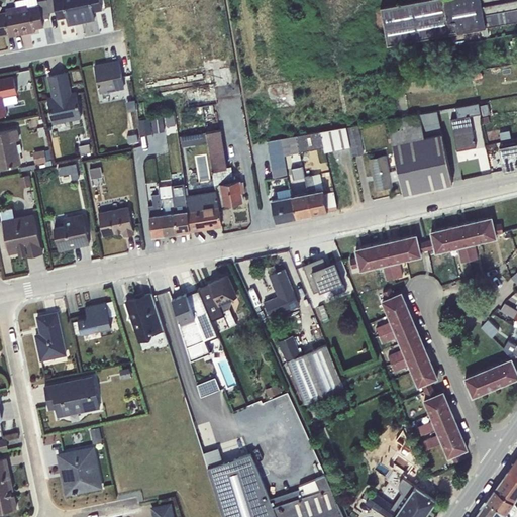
[(37,0),(36,0),(16,0),(15,0),(16,6),(22,34),(35,31),(34,27),(43,25),(42,18),(37,0)]
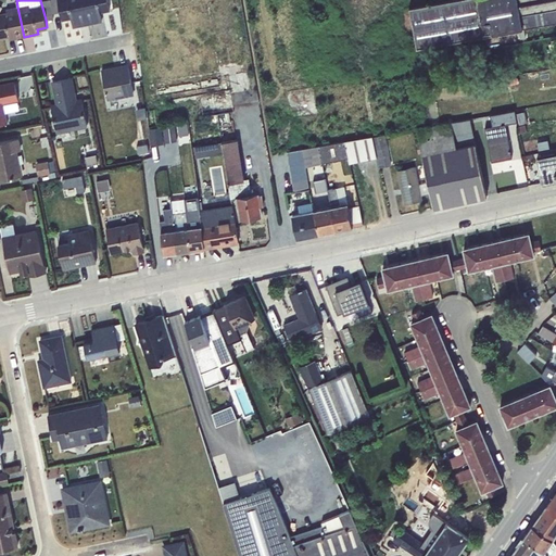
[(50,0),(40,0),(46,20),(54,19),(53,13),(50,0)]
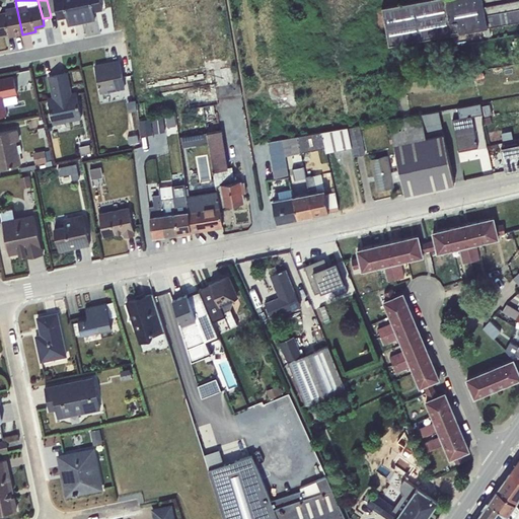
[(54,0),(47,0),(50,12),(56,11),(54,0)]
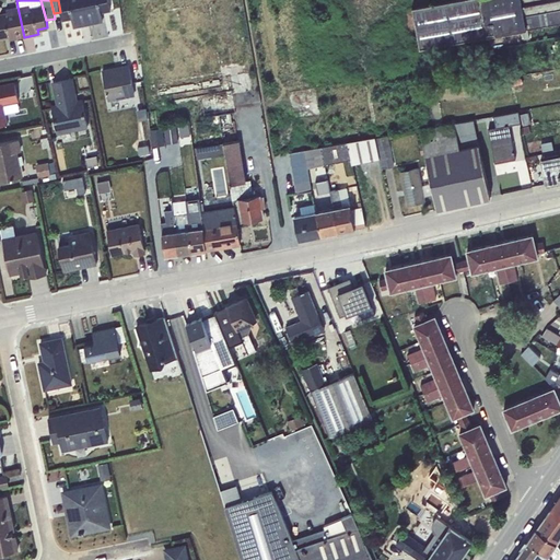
[(88,23),(83,0),(58,0),(60,12),(62,19),(72,16),(73,26),(88,23)]
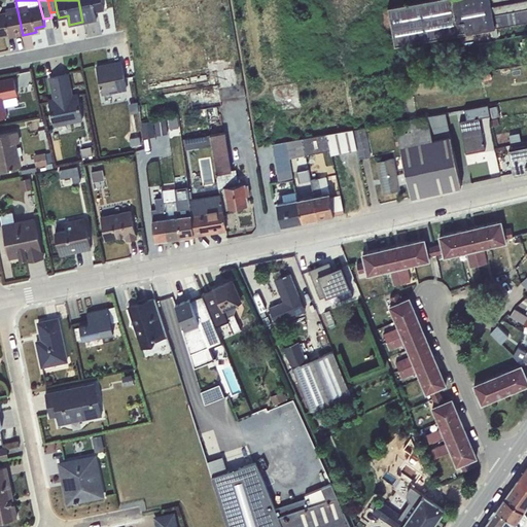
[(95,10),(104,8),(102,0),(78,0),(82,22),(96,20),(95,10)]
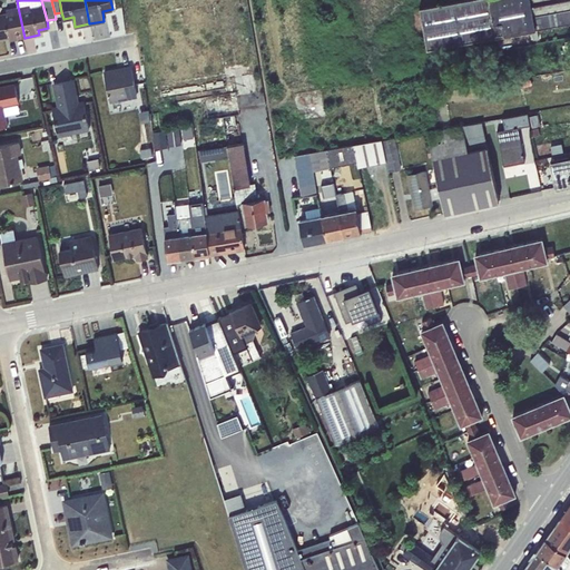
[(569,0),(462,0),(420,8),(426,49),(569,22),(569,0)]
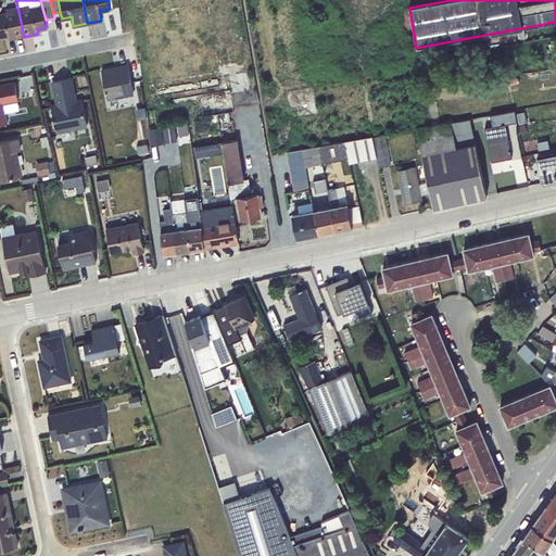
[(24,37),(17,7),(5,9),(7,12),(0,12),(0,37),(9,36),(10,39),(24,37)]
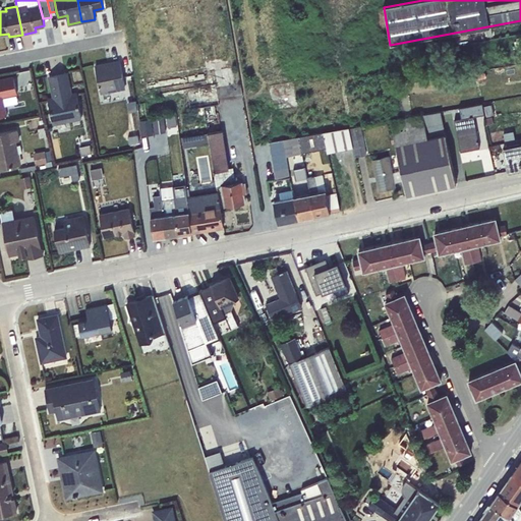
[(120,61),(95,66),(101,94),(125,89),(120,61)]
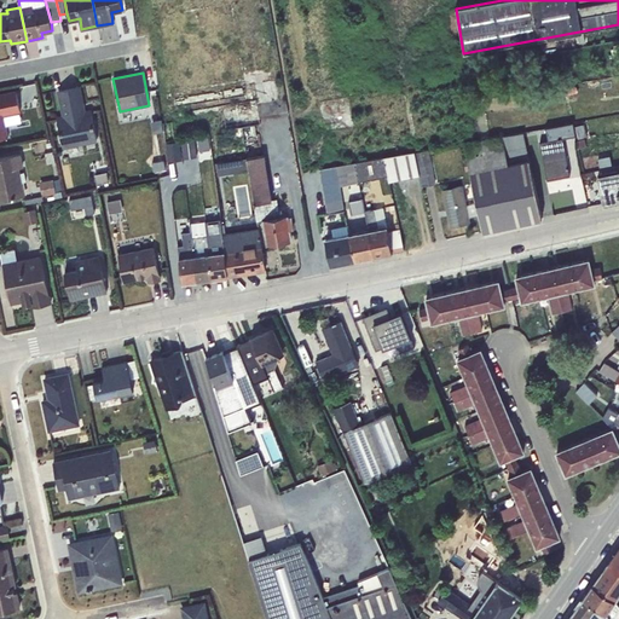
[(77,86),(59,90),(64,114),(57,116),(63,149),(97,142),(91,109),(84,110),(77,86)]
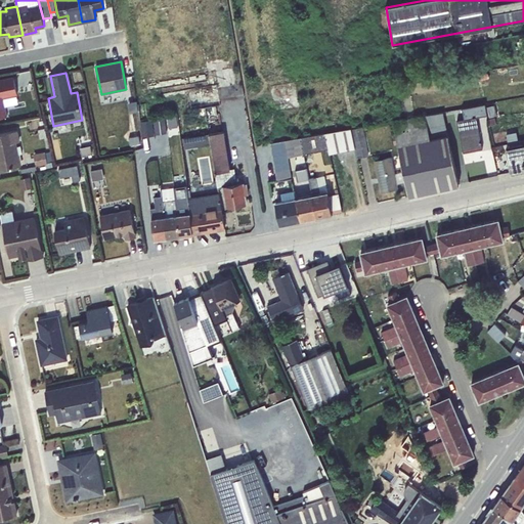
[(13,78),(0,80),(0,117),(7,116),(5,106),(18,104),(13,78)]
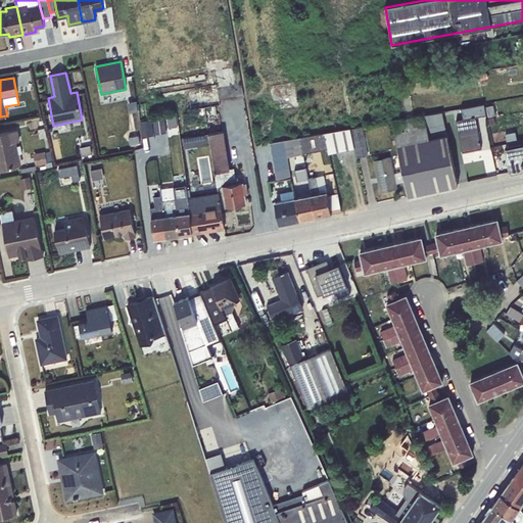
[(190,89),(192,103),(221,101),(220,87),(190,89)]
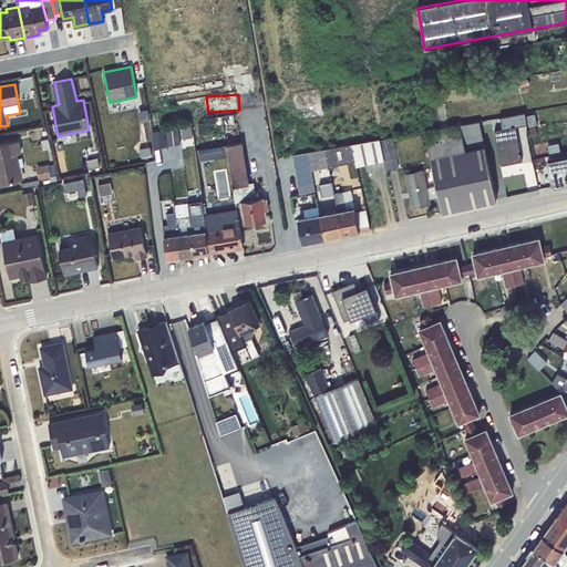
[(147,109),(138,111),(141,122),(150,120),(147,109)]
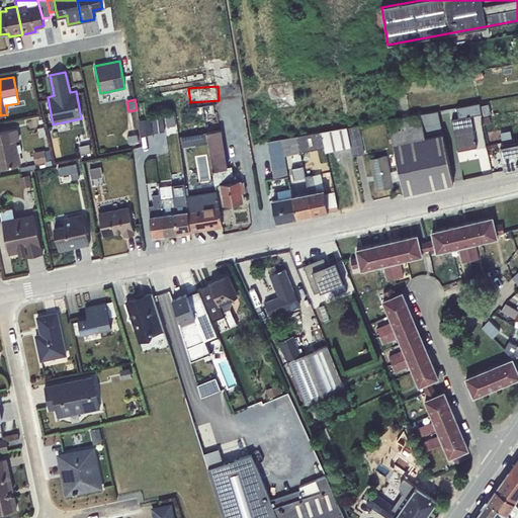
[(480,101),(456,106),(458,116),(451,118),(457,150),(477,147),(471,115),(482,113),(480,101)]
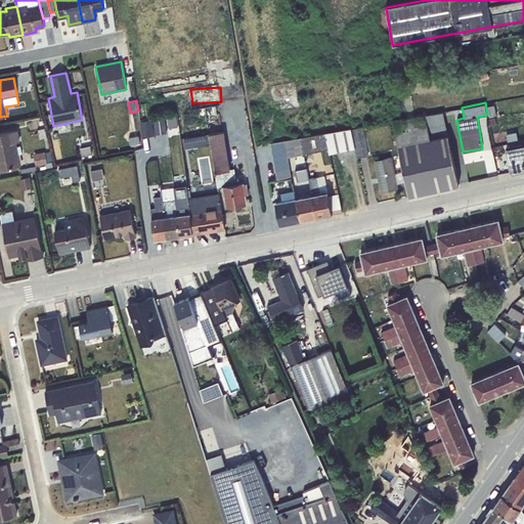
[(494,104),(487,106),(489,116),(496,115),(494,104)]
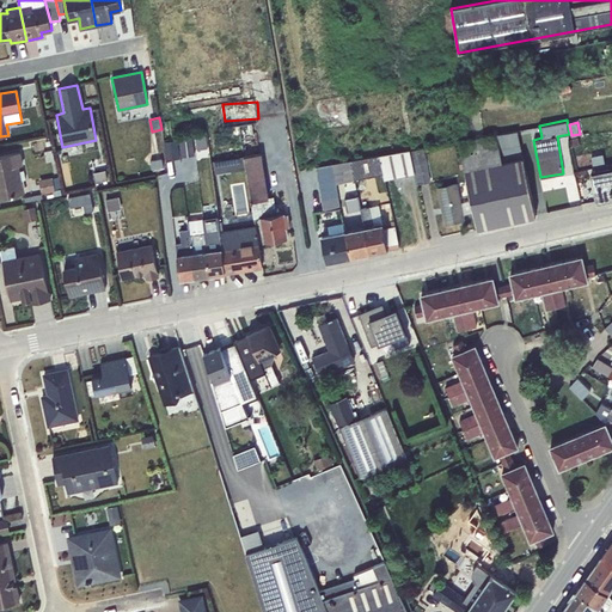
[(458,140),(465,169),(524,155),(518,129),(458,140)]
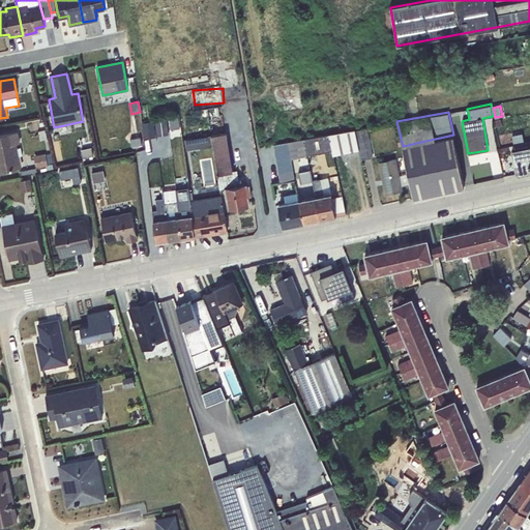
[(179,117),(169,118),(170,129),(180,127),(179,117)]
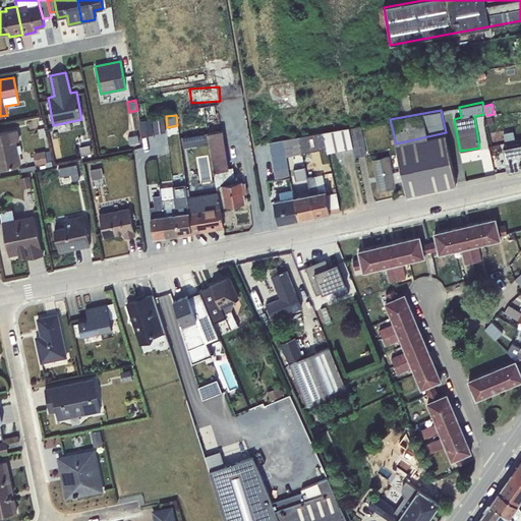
[(164,116),(153,117),(155,133),(166,131),(164,116)]
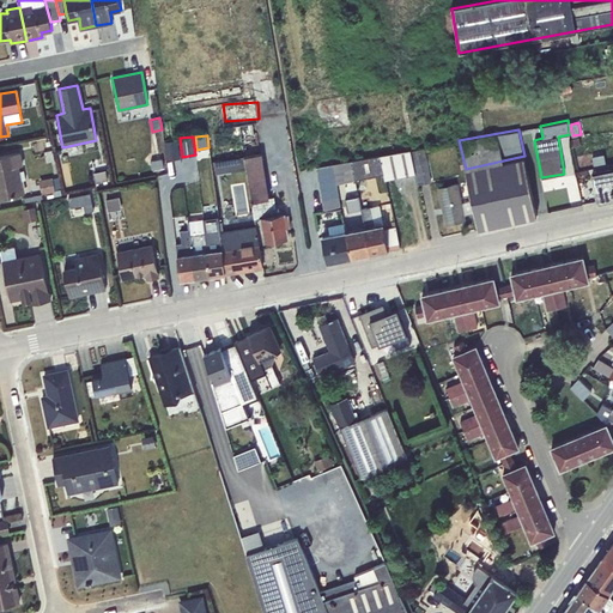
[(178,139),(164,141),(167,161),(180,158),(178,139)]
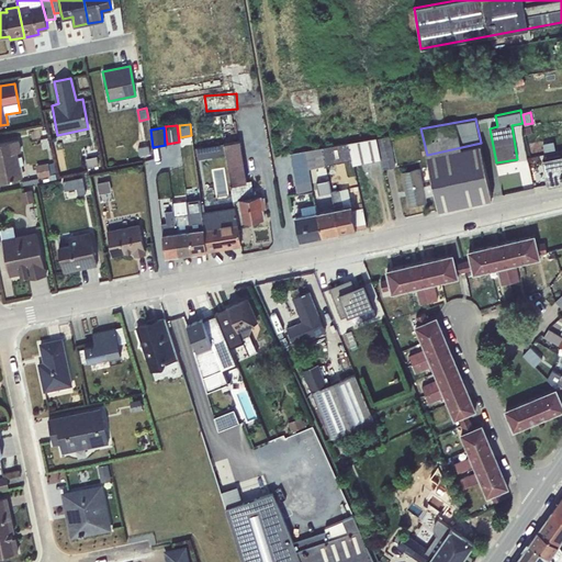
[(390,135),(377,137),(381,159),(383,169),(395,167),(390,135)]
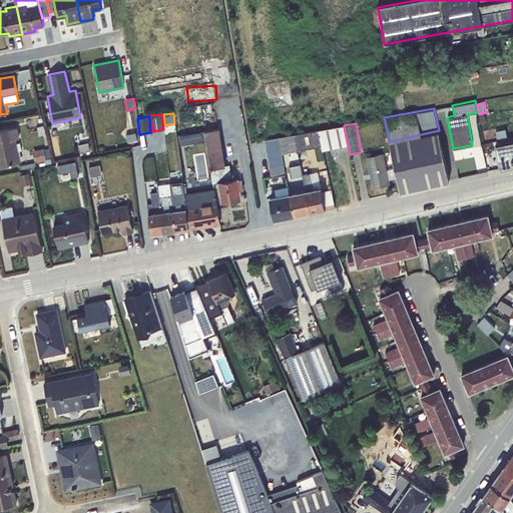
[(344,125),(319,130),(322,145),(323,150),(348,145),(344,125)]
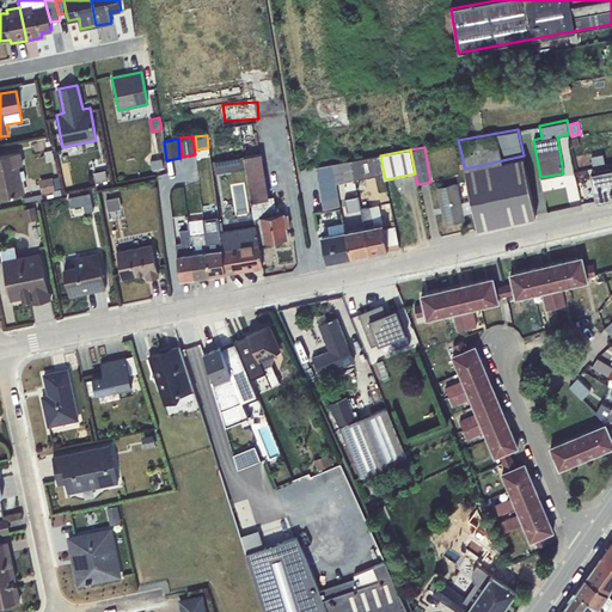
[(20,152),(0,154),(0,197),(25,193),(22,179),(26,178),(24,170),(20,171),(19,165),(24,164),(20,152)]
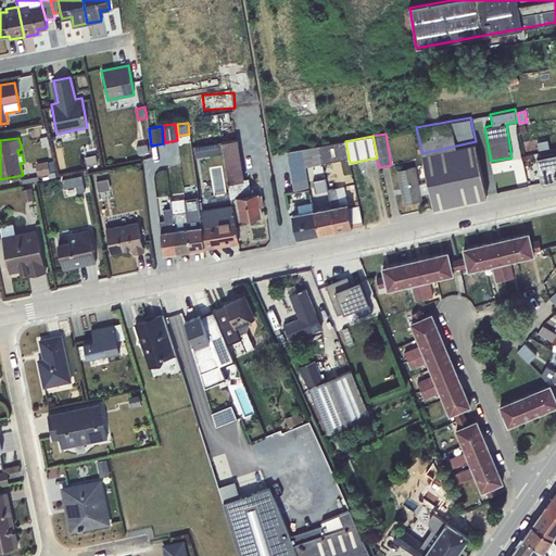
[(140,139),(133,147),(142,156),(150,149),(148,147),(148,146),(140,139)]
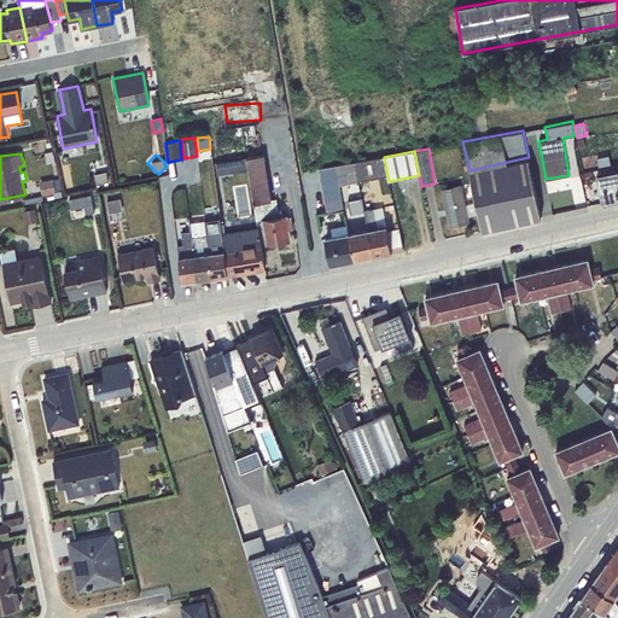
[(272,198),(264,155),(246,157),(248,158),(249,168),(257,221),(263,221),(267,244),(291,239),(289,229),(293,228),(291,215),(289,216),(287,214),(280,215),(277,198),(272,198)]
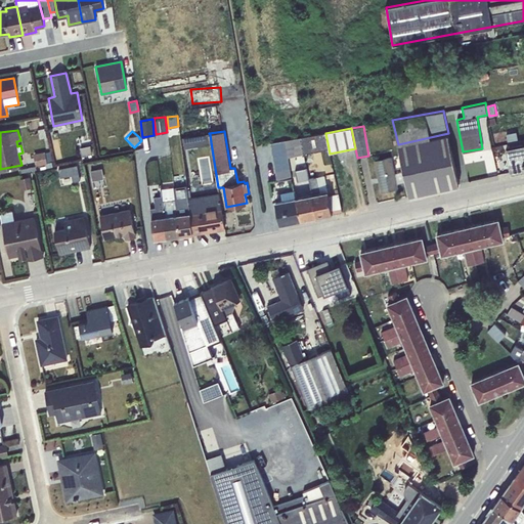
[(517,131),(507,133),(508,141),(518,139),(517,131)]
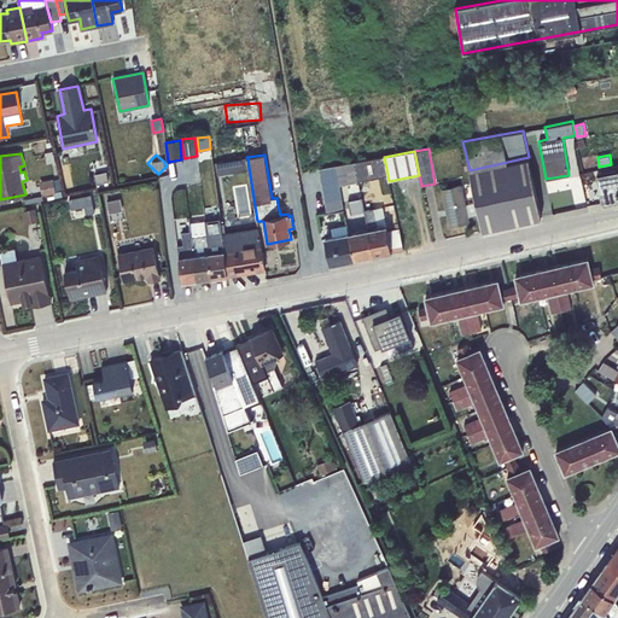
[(384,157),(354,162),(359,181),(388,175),(384,157)]
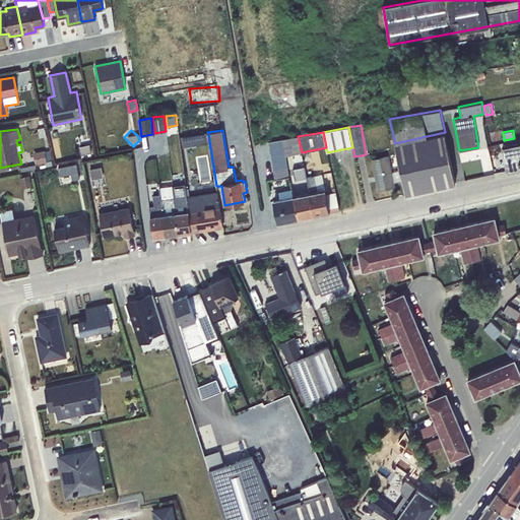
[(445,132),(395,143),(400,170),(402,180),(405,194),(455,183),(445,132)]
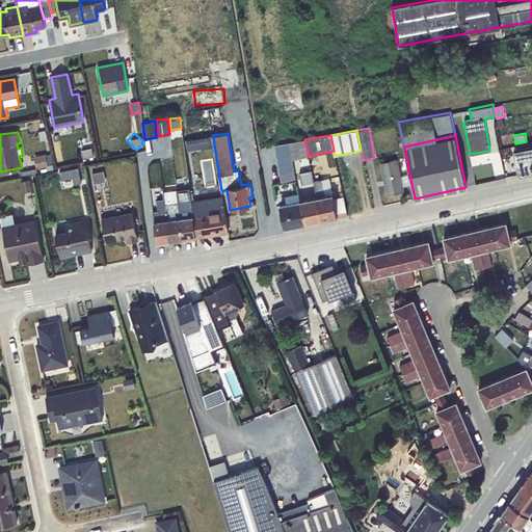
[(187,150),(214,144),(213,136),(185,140),(187,150)]
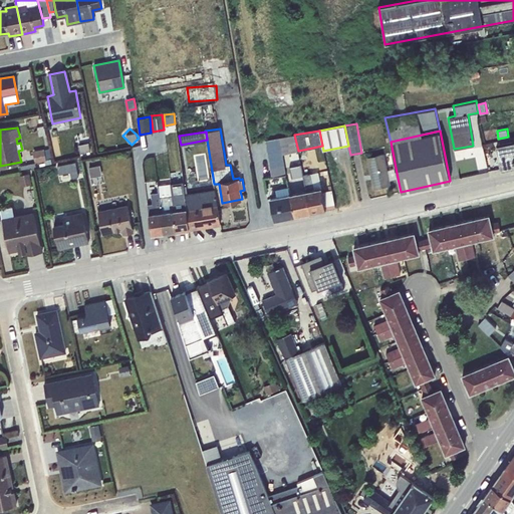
[(294,135),(277,138),(281,155),(298,151),(294,135)]
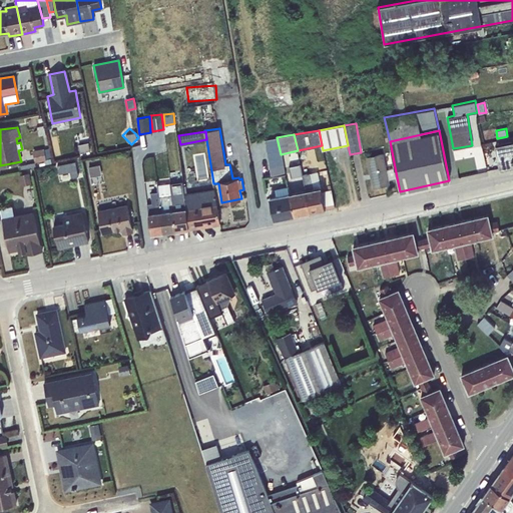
[(277,137),(265,139),(269,165),(283,163),(281,154),(277,137)]
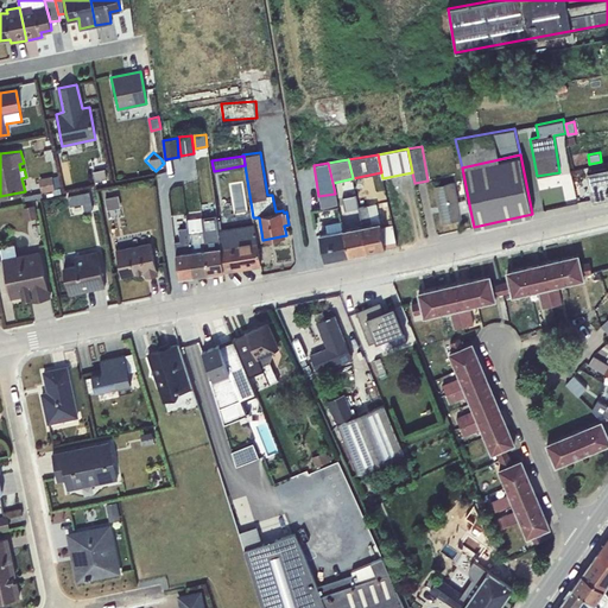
[(607,196),(607,168),(589,171),(594,200),(607,196)]
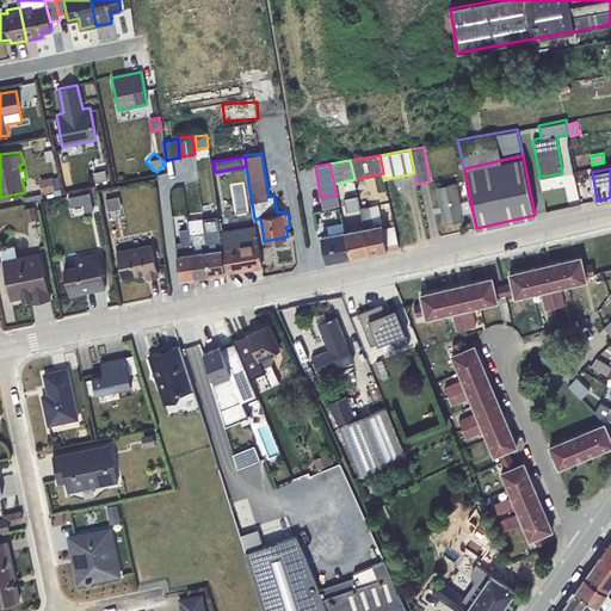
[(105,170),(93,172),(96,181),(107,179),(105,170)]
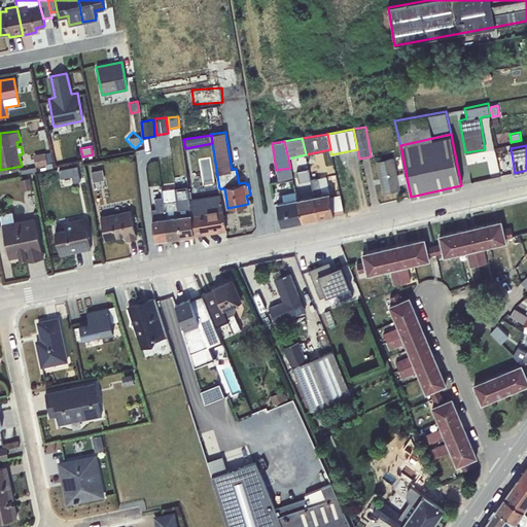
[(54,167),(50,152),(45,153),(45,152),(33,154),(36,167),(45,165),(45,167),(41,168),(41,170),(54,167)]
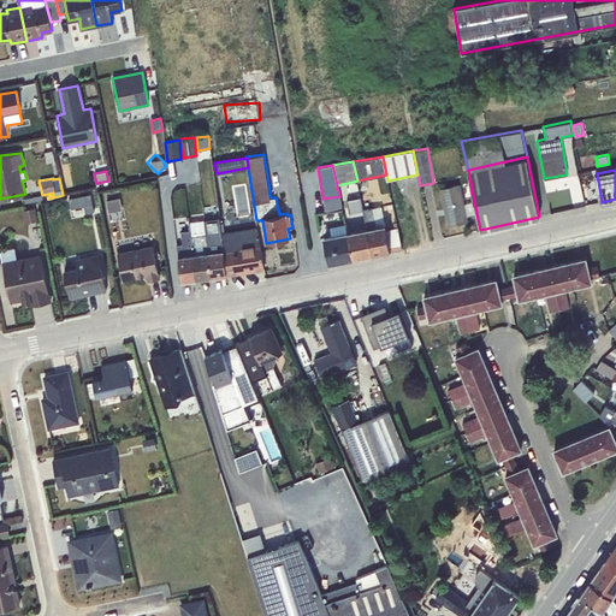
[(477,213),(474,201),(465,203),(460,183),(440,188),(449,224),(467,220),(466,215),(477,213)]
